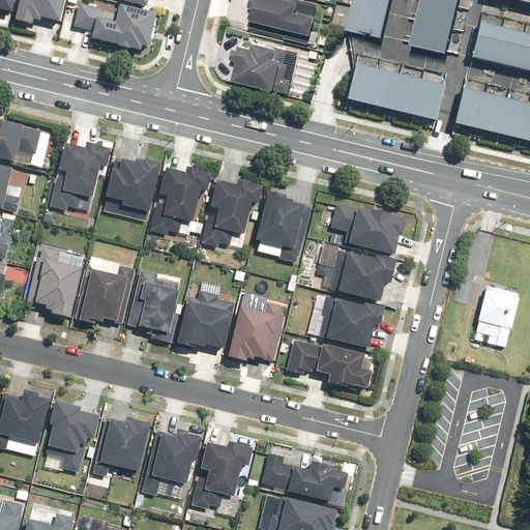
[(0,0),(0,15),(1,15),(3,10),(15,13),(17,0),(0,0)]
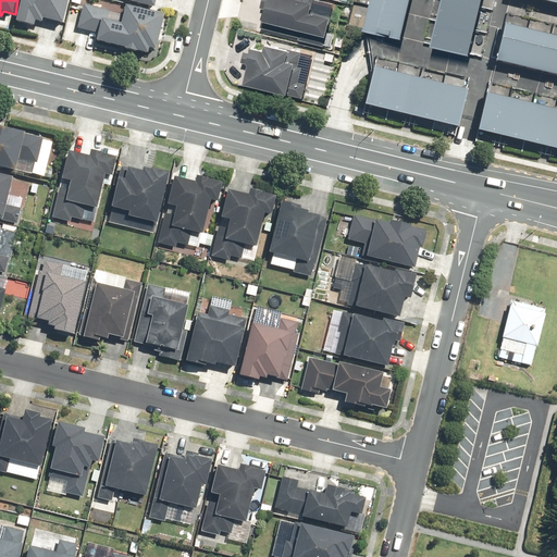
[(66,24),(71,0),(25,0),(20,22),(37,26),(38,22),(45,23),(46,19),(66,24)]
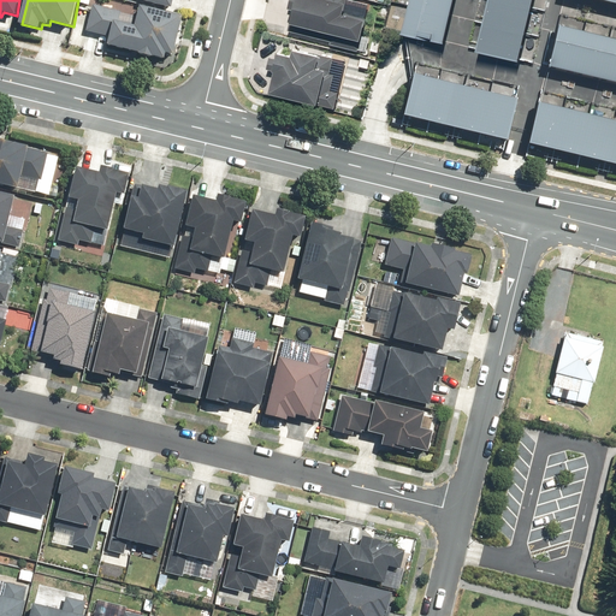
[(296,7),(290,30),(333,41),(332,43),(361,51),(361,48),(368,51),(372,37),(366,35),(371,18),(348,12),(350,1),(349,1),(348,0),(295,0),(294,6),(296,7)]
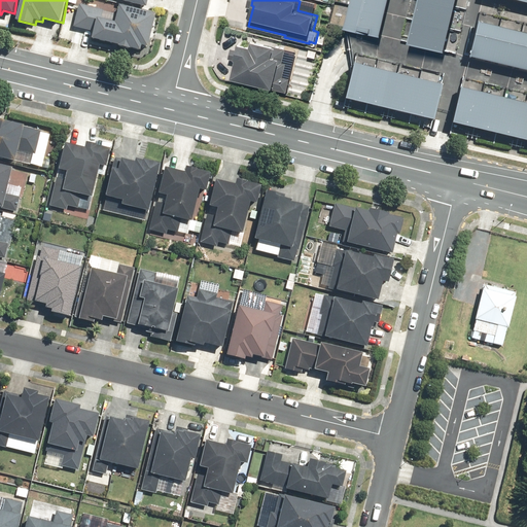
[(382,16),(386,0),(349,0),(348,8),(382,16)]
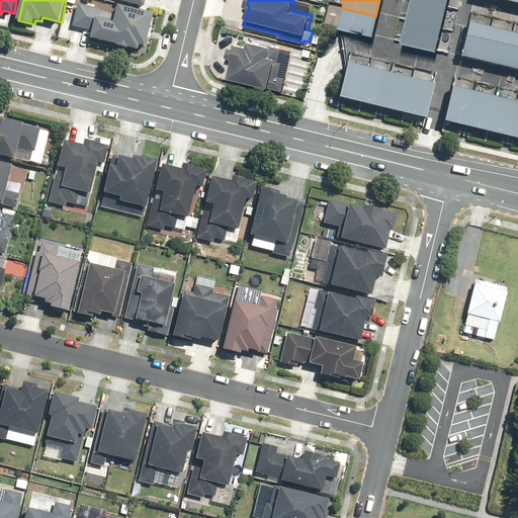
[(443,9),(444,0),(410,0),(410,1),(443,9)]
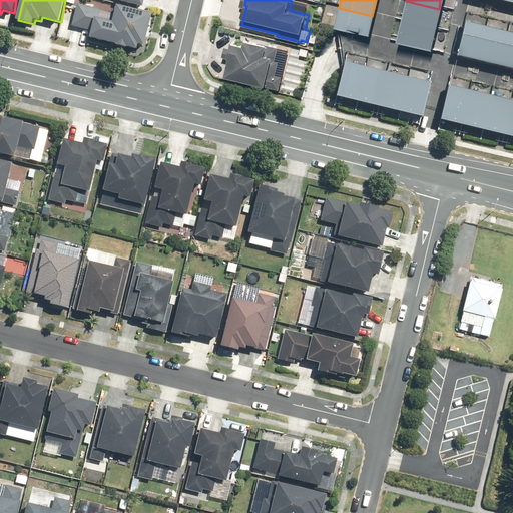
[(434,30),(439,9),(406,1),(401,23),(434,30)]
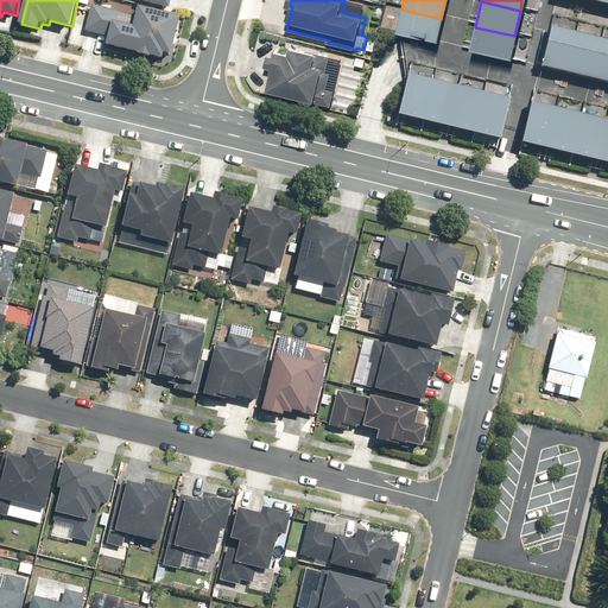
[(111,37),(109,45),(140,52),(140,54),(153,57),(153,56),(165,58),(166,54),(173,55),(183,17),(140,7),(135,26),(119,23),(121,12),(93,6),(87,31),(111,37)]
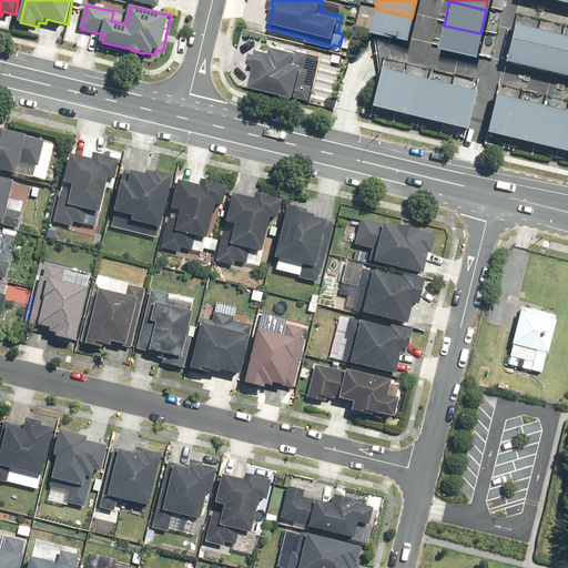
[(406,41),(412,18),(375,9),(368,32),(406,41)]
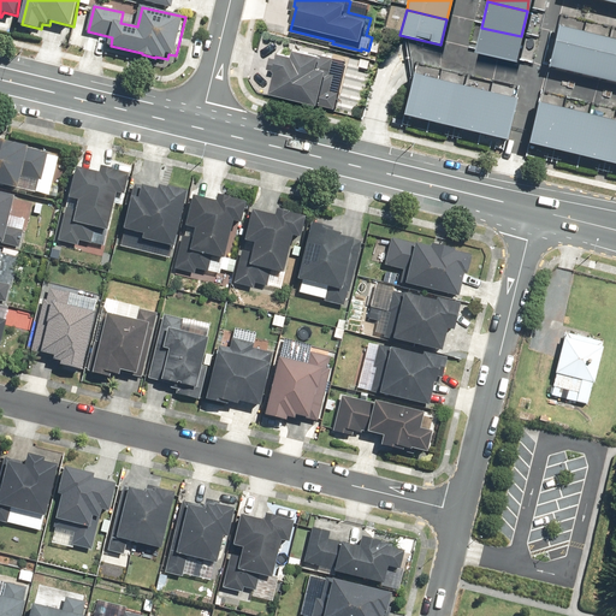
[(550,66),(576,72),(586,31),(560,25),(550,66)]
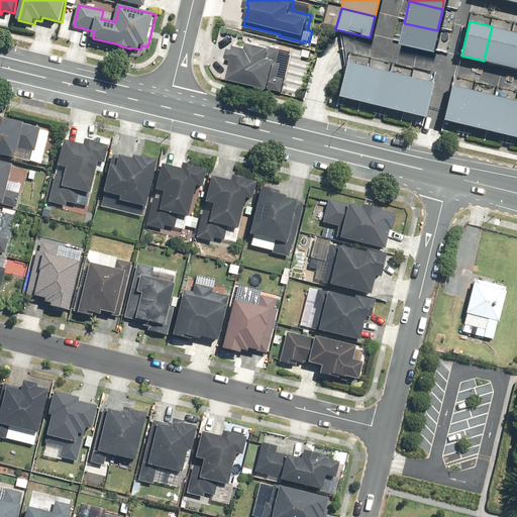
[(432,53),(437,30),(404,23),(399,44),(432,53)]
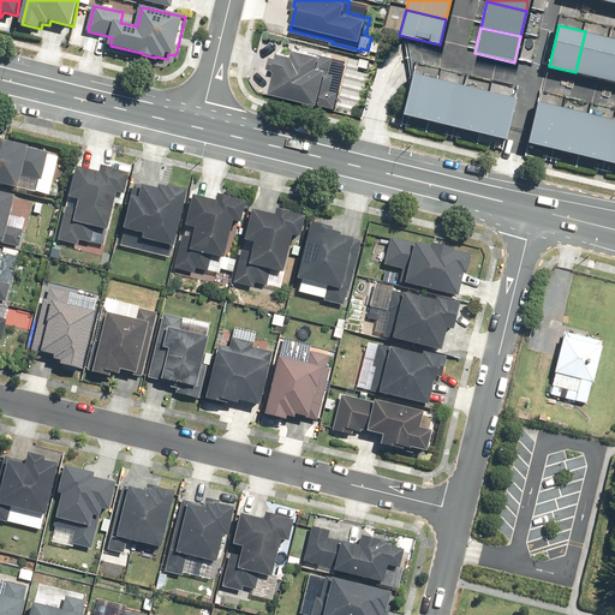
[(575,72),(601,78),(610,37),(585,31),(575,72)]
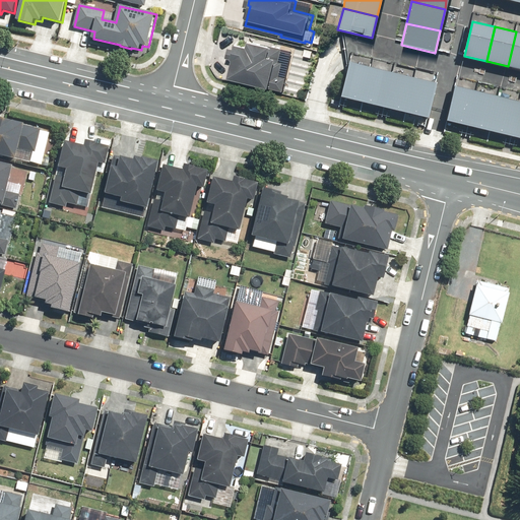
[(508,66),(519,69),(519,33),(516,31),(508,66)]
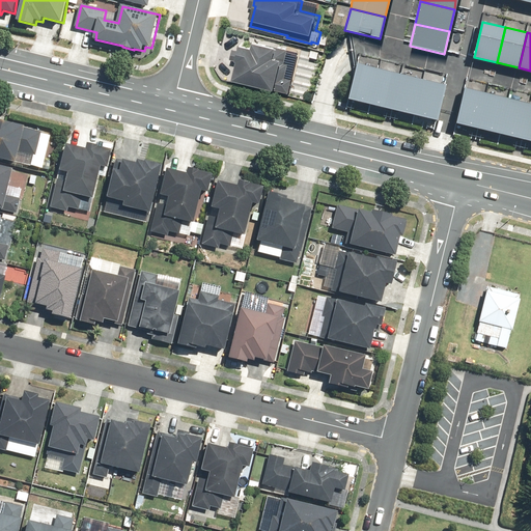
[(288,55),(243,44),(241,50),(235,48),(232,59),(241,60),(236,78),(277,87),(277,89),(290,92),(294,78),(287,77),(290,63),(286,62),(288,55)]
